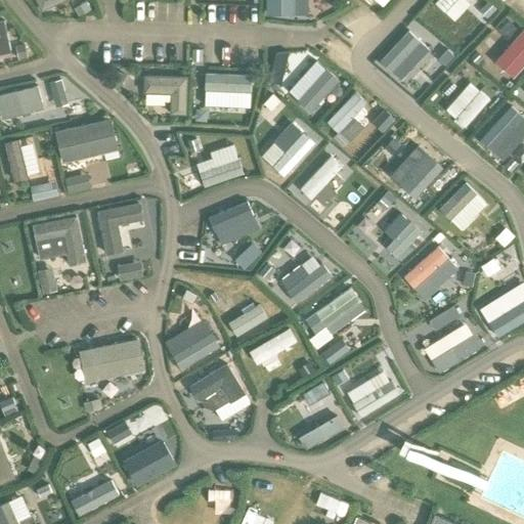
[(35,0),(42,12),(68,0),(35,0)]
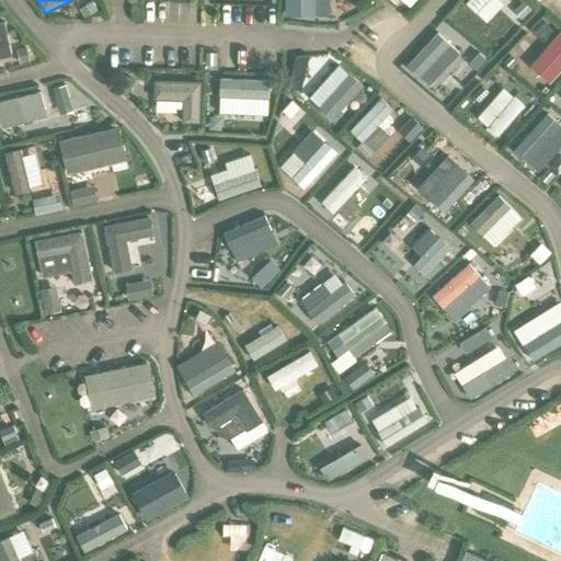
[(318,18),(317,0),(286,0),(287,19),(318,18)]
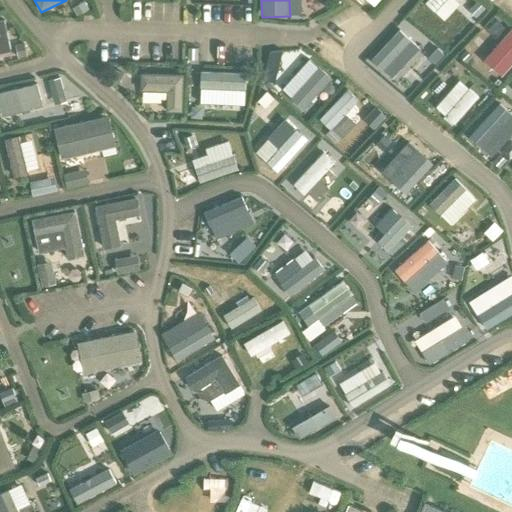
[(428,0),(426,3),(445,21),(460,4),(455,0),(428,0)]
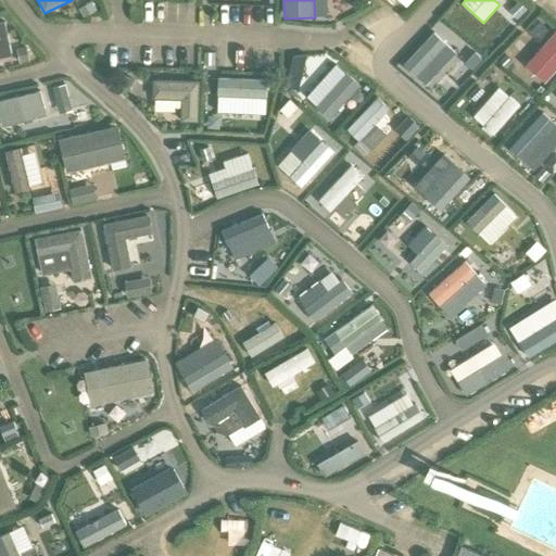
[(80,9),(85,17),(97,11),(92,2),(80,9)]
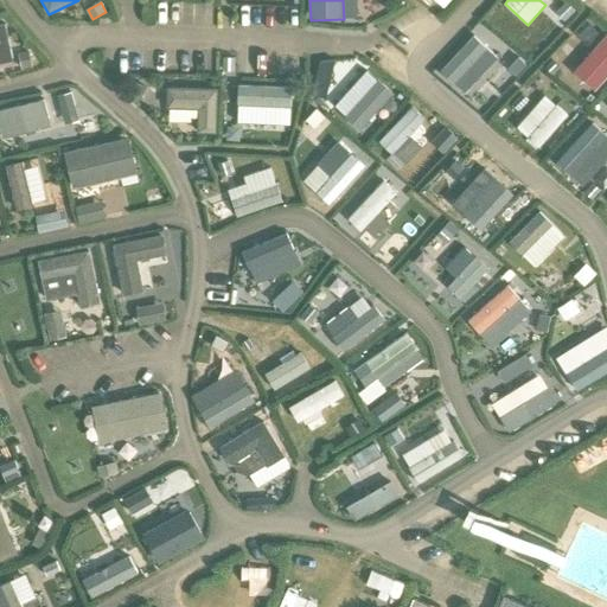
[(556,13),(564,21),(575,11),(567,2),(556,13)]
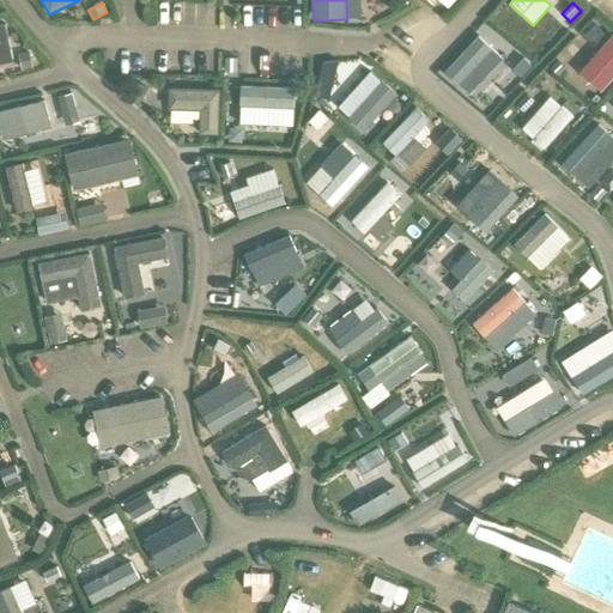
[(5,25),(0,25),(0,65),(13,62),(5,25)]
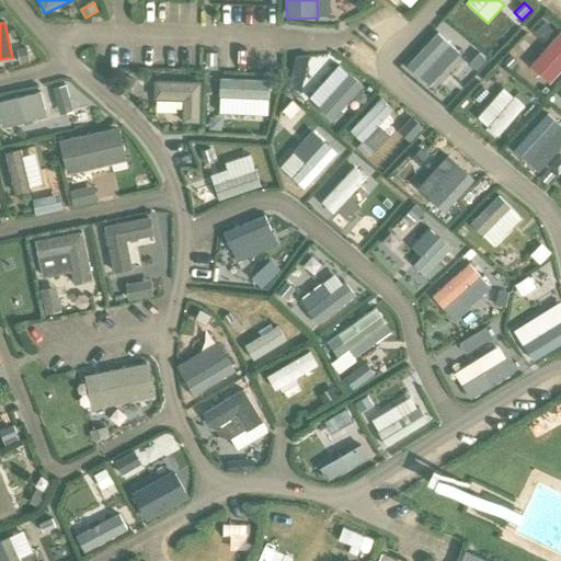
[(465,52),(442,30),(408,67),(420,78),(421,77),(432,87),(465,52)]
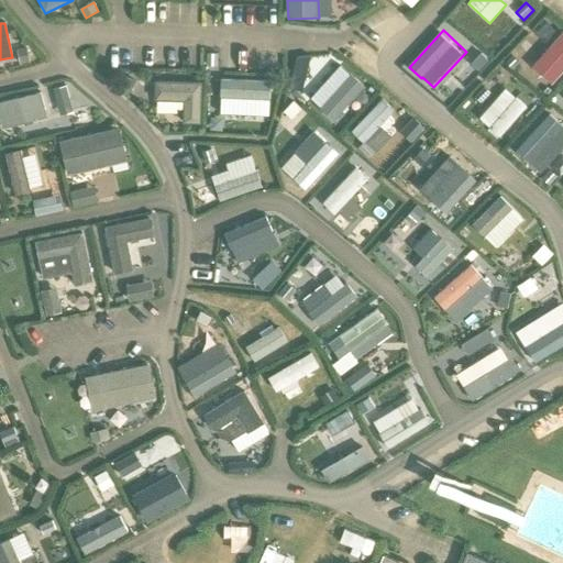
[(562,33),(533,67),(552,84),(562,70),(562,33)]
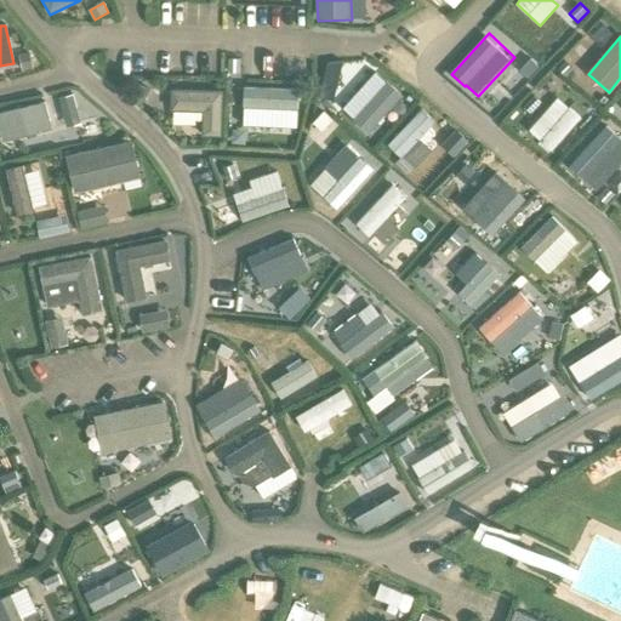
[(32,53),(21,56),(24,72),(35,68),(32,53)]
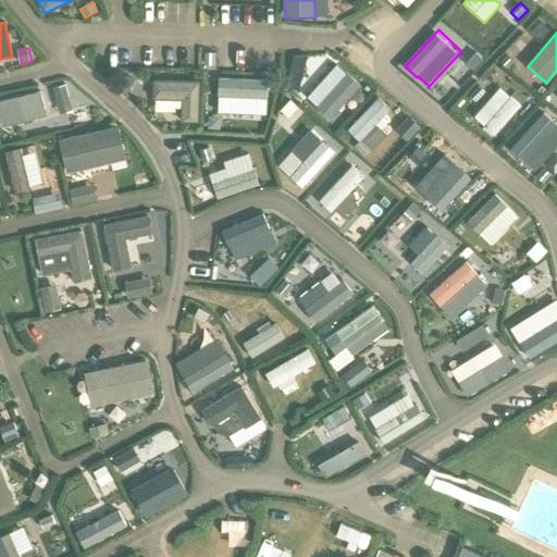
[(477,52),(467,63),(474,70),(484,60),(477,52)]
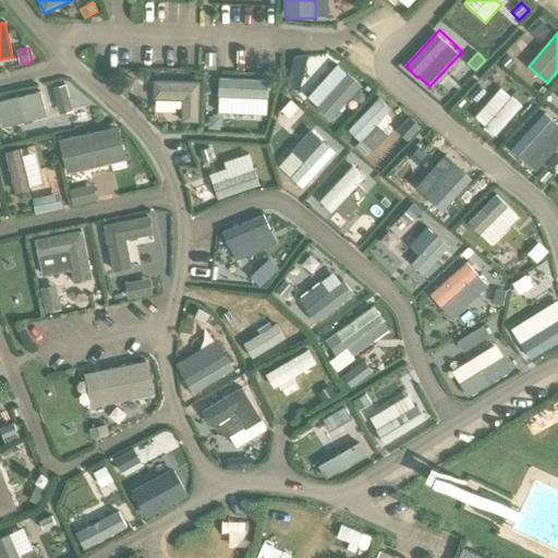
[(206,65),(216,65),(217,53),(206,53),(206,65)]
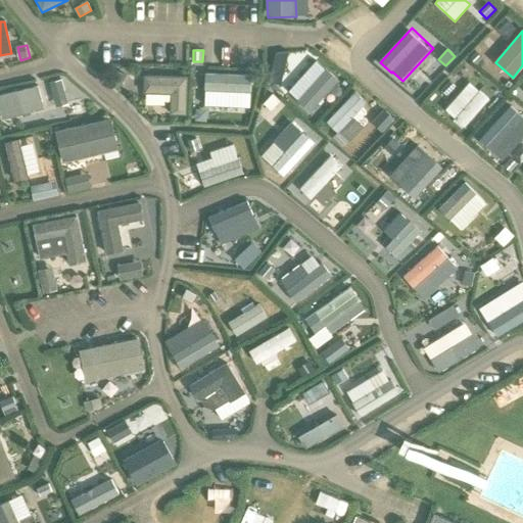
[(276,53),(274,64),(286,67),(289,52),(276,53)]
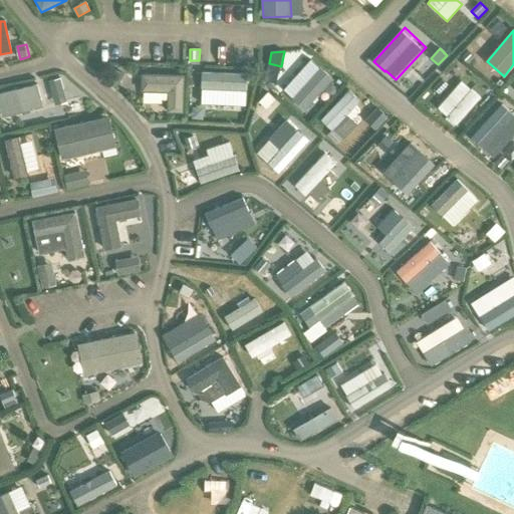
[(468,51),(462,57),(469,63),(475,57),(468,51)]
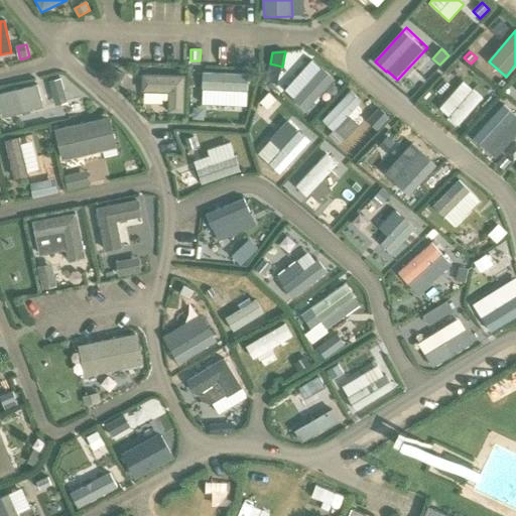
[(321,69),(312,60),(285,90),(295,99),(294,99),(306,110),(334,80),(323,69),(321,69)]
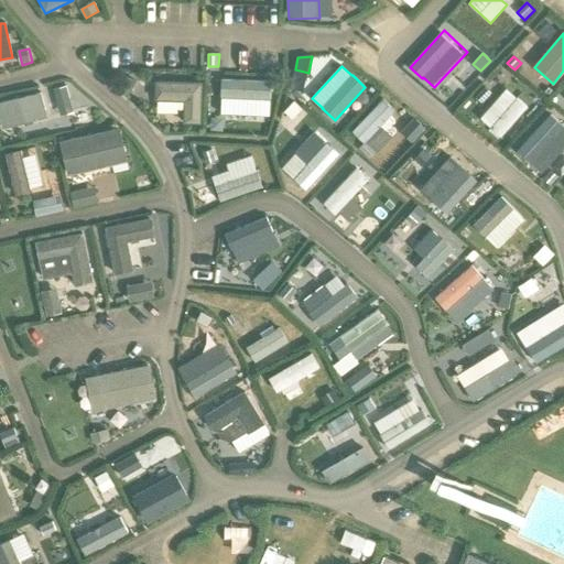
[(121,90),(131,94),(137,80),(127,77),(121,90)]
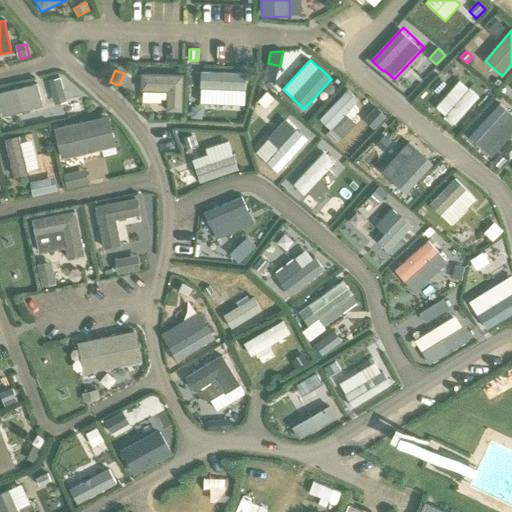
[(247,74),(202,72),(201,88),(246,90),(247,74)]
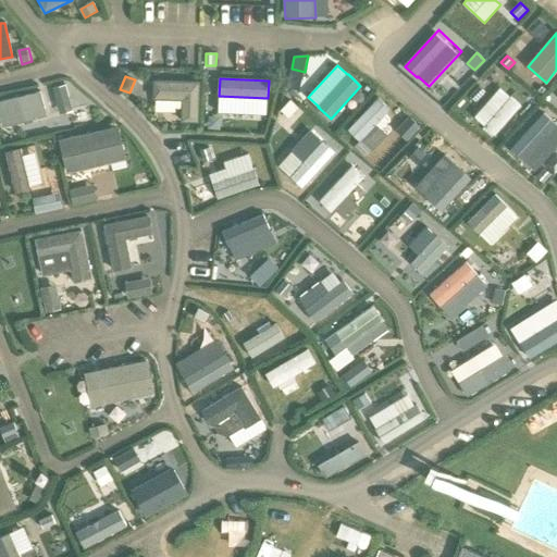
[(199,83),(155,81),(153,100),(182,101),(181,123),(198,123),(199,83)]
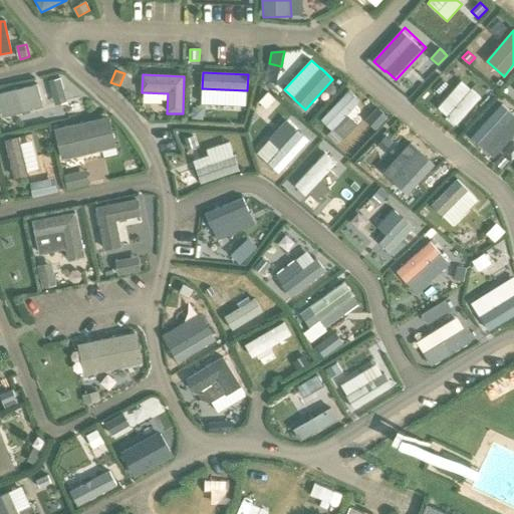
[(49,81),(51,91),(63,88),(61,78),(49,81)]
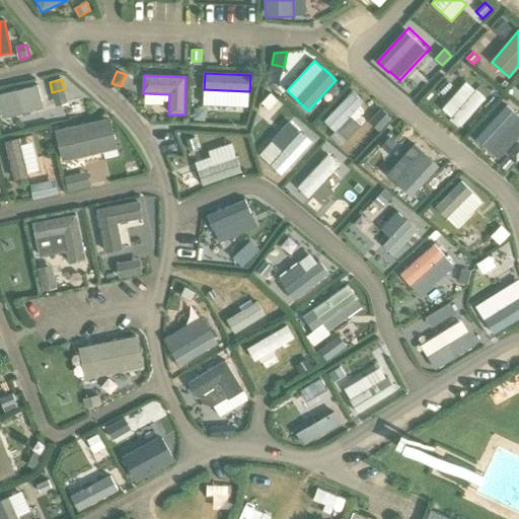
[(447,81),(439,89),(444,94),(452,85),(447,81)]
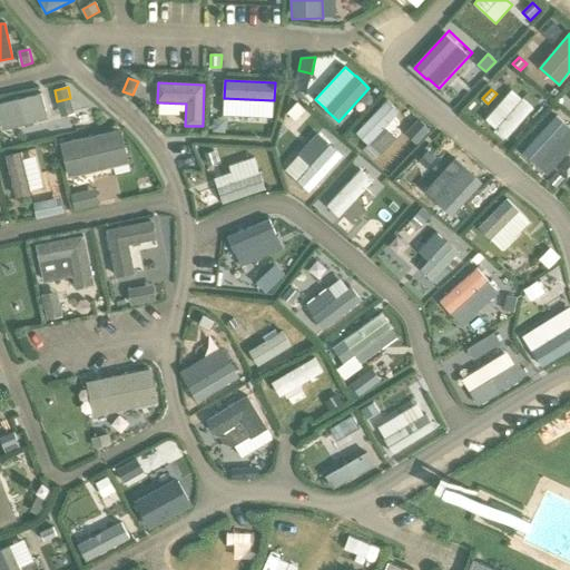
[(42,95),(0,105),(0,121),(2,130),(49,119),(42,95)]
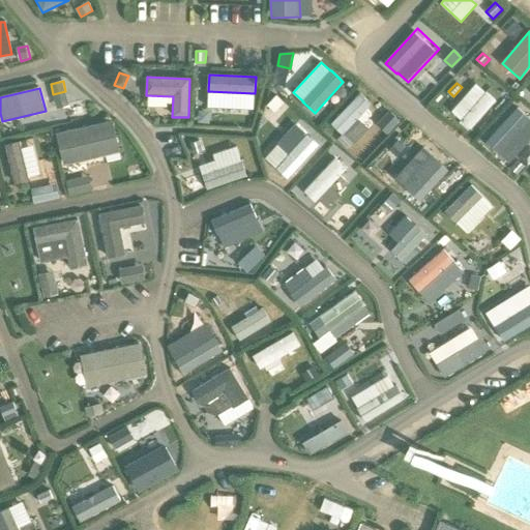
[(471,128),(496,100),(486,92),(462,120),(471,128)]
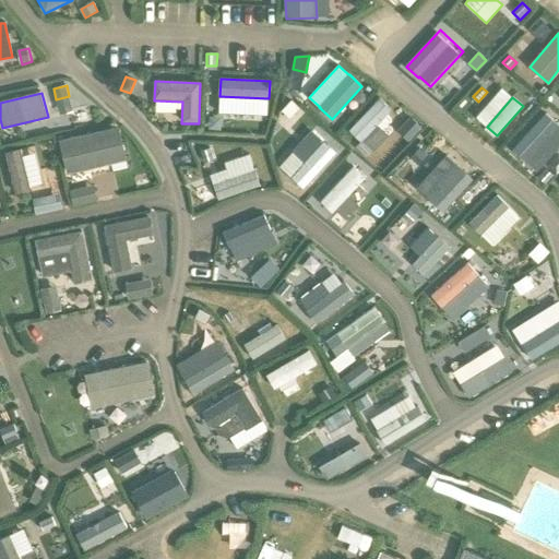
[(363,142),(392,110),(380,98),(349,130),(363,142)]
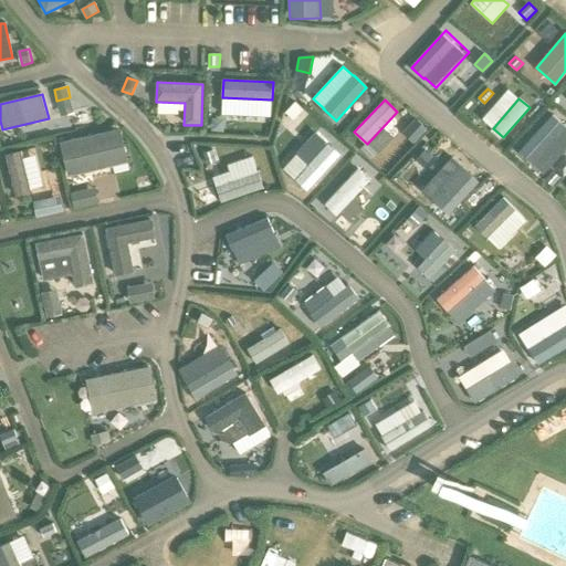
[(285,113),(294,119),(303,109),(295,102),(285,113)]
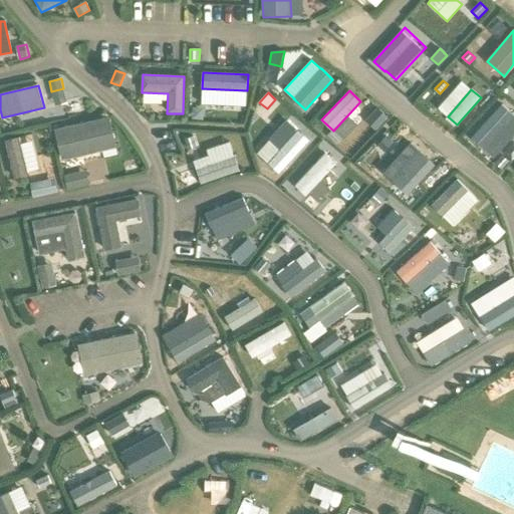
[(484,149),(513,115),(513,114),(502,104),(471,138),(484,149)]
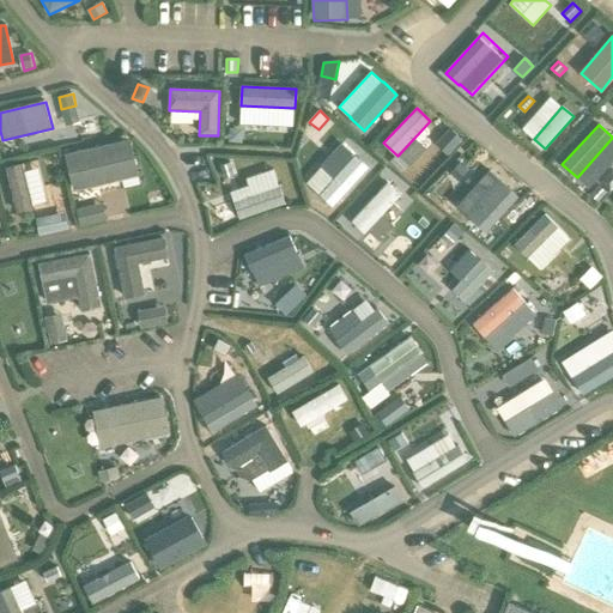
[(463,139),(450,128),(443,135),(456,147),(463,139)]
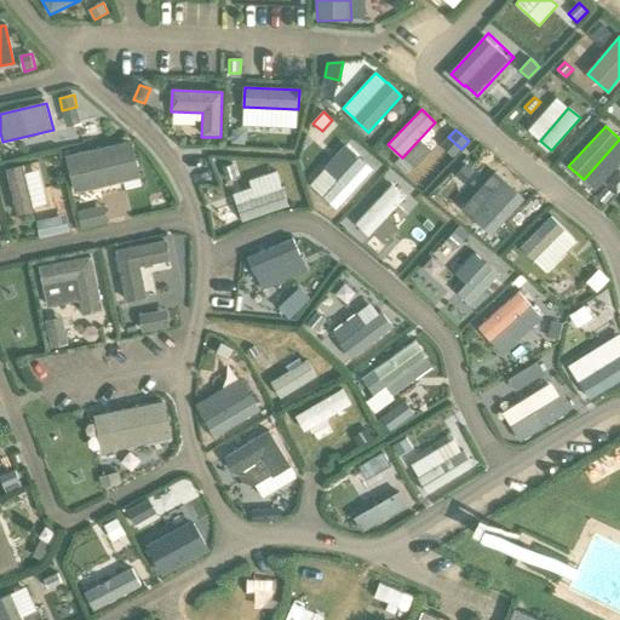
[(132,141),(67,155),(75,194),(141,178),(132,141)]
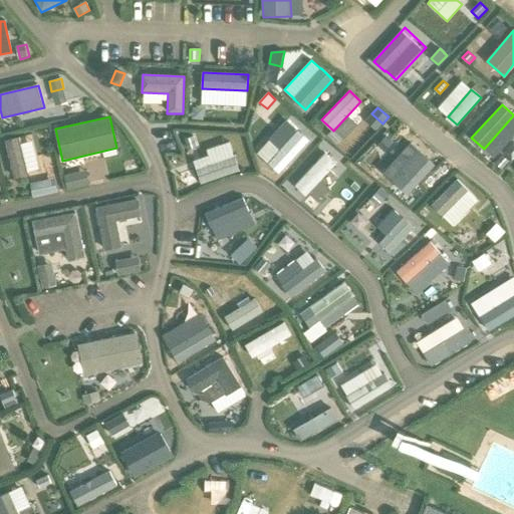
[(270,140),(281,149),(268,164),(279,174),(308,142),(287,121),(270,140)]
